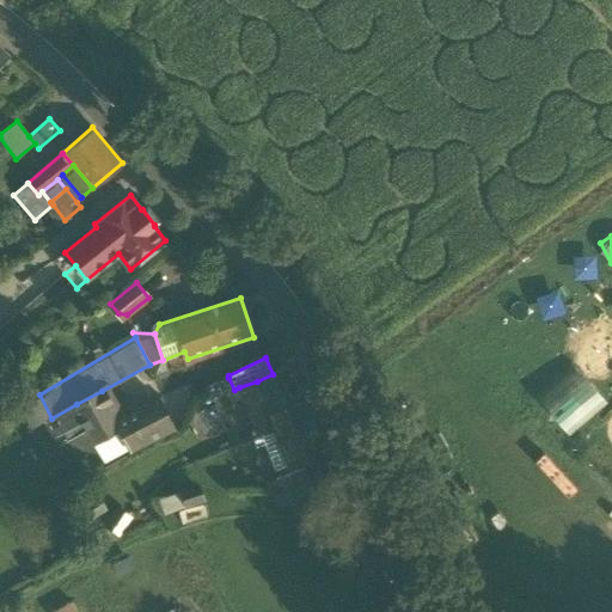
[(564,433),(603,399),(574,366),(536,399),(564,433)]
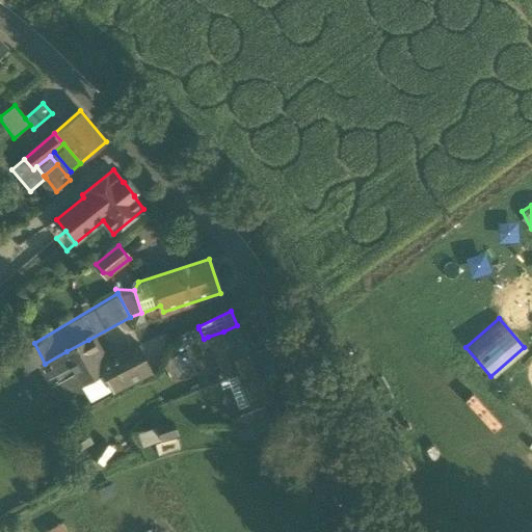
[(237,325),(223,331),(232,352),(237,367),(266,355),(253,320),(237,325)]
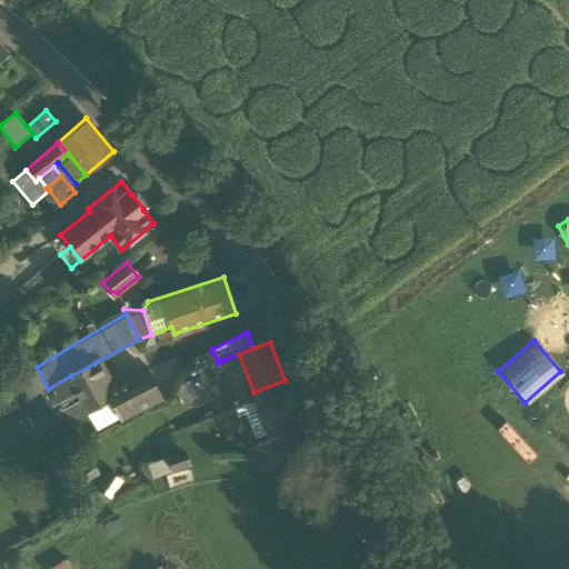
[(210,366),(218,362),(212,351),(205,353),(210,366)]
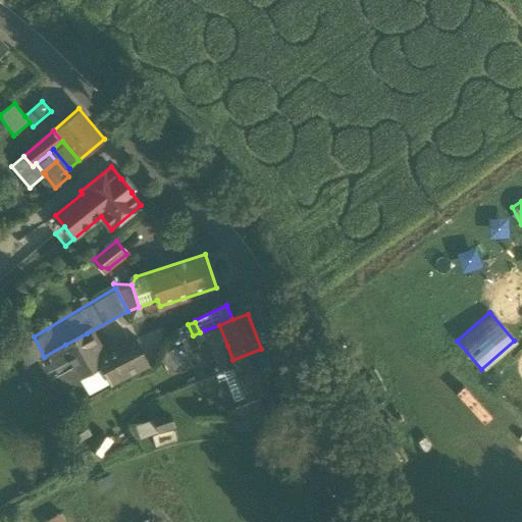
[(212,351),(227,346),(219,325),(204,330),(212,351)]
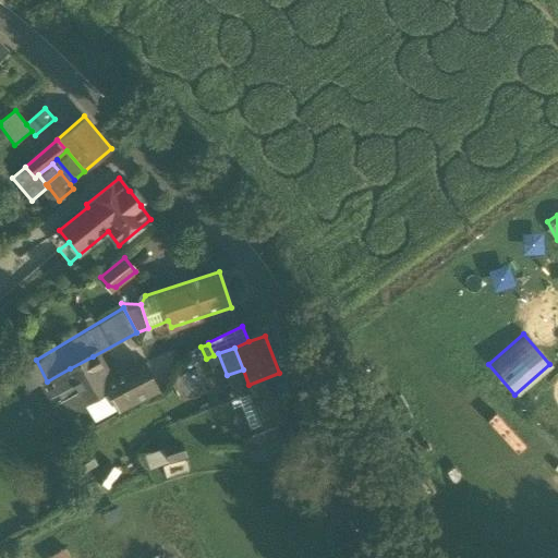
[(87,400),(106,389),(104,384),(107,383),(93,356),(70,368),(87,400)]
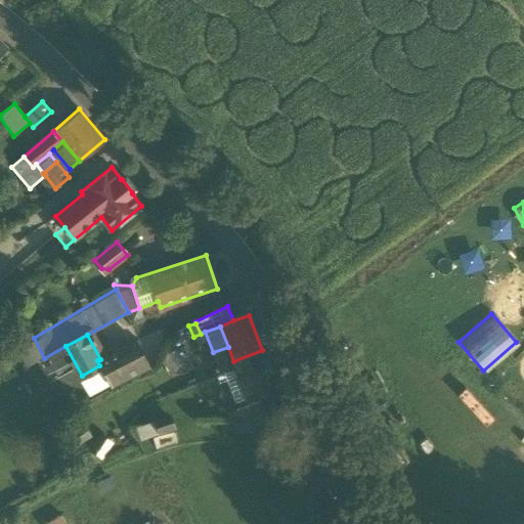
[(44,358),(34,338),(15,349),(28,368),(44,358)]
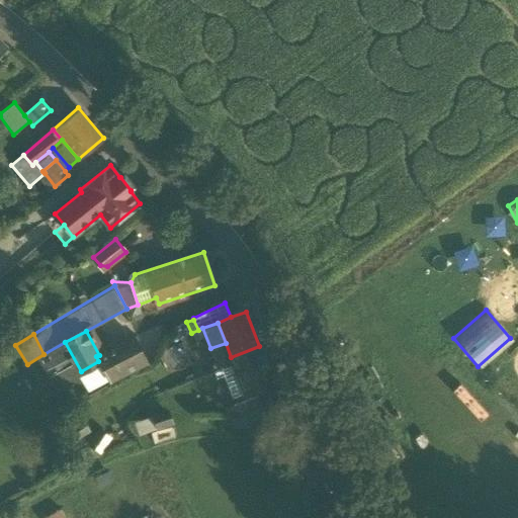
[(133,337),(99,355),(96,356),(98,361),(108,379),(145,359),(133,337)]
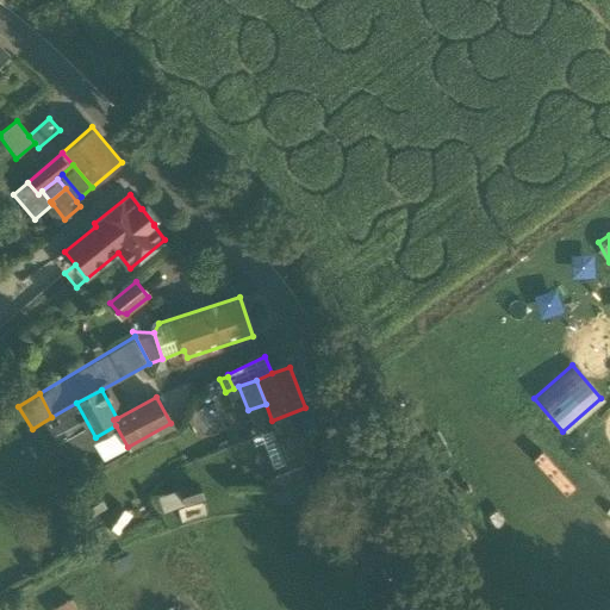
[(51,417),(69,450),(91,440),(95,437),(76,403),(51,417)]
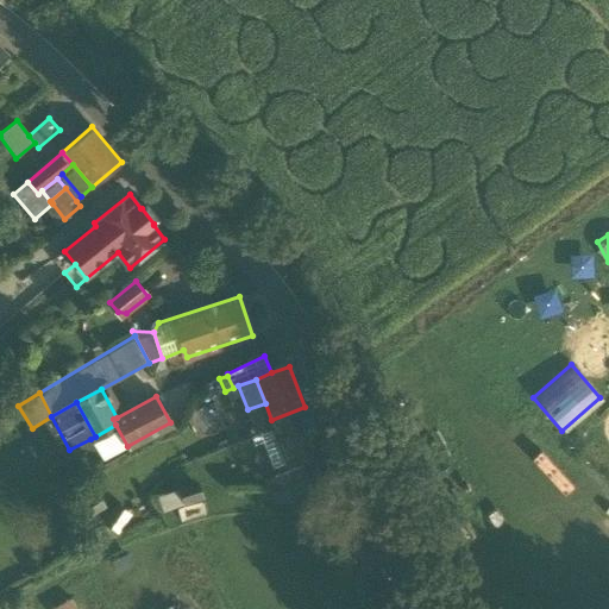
[(265,403),(248,409),(257,431),(274,425),(271,420),(265,403)]
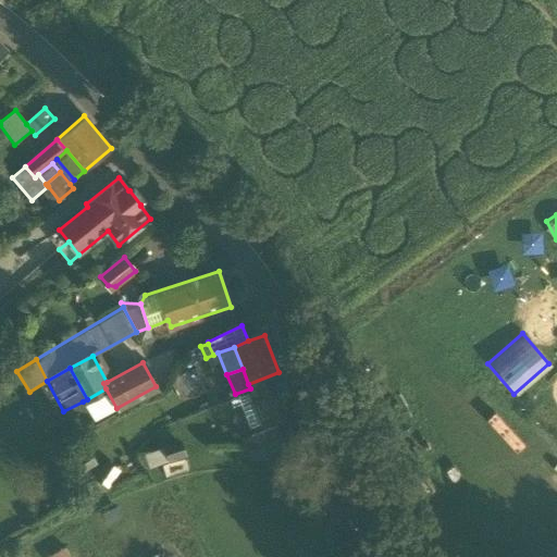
[(250,388),(250,391),(263,422),(264,423),(295,411),(279,372),(248,384),(250,388)]
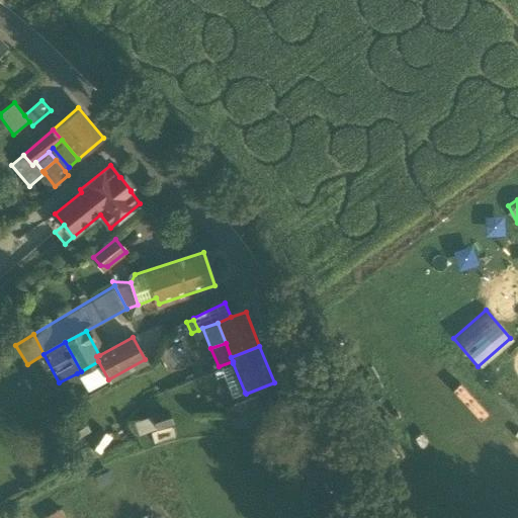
[(108,379),(98,361),(81,371),(77,373),(86,391),(108,379)]
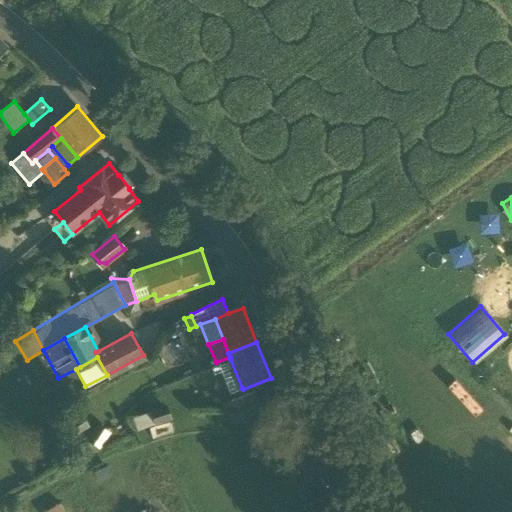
[(230,393),(242,388),(230,359),(212,366),(214,373),(221,370),(230,393)]
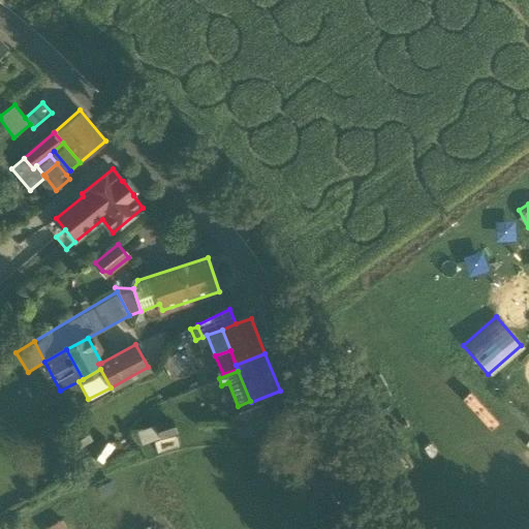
[(244,427),(260,428),(270,424),(262,404),(239,413),(244,427)]
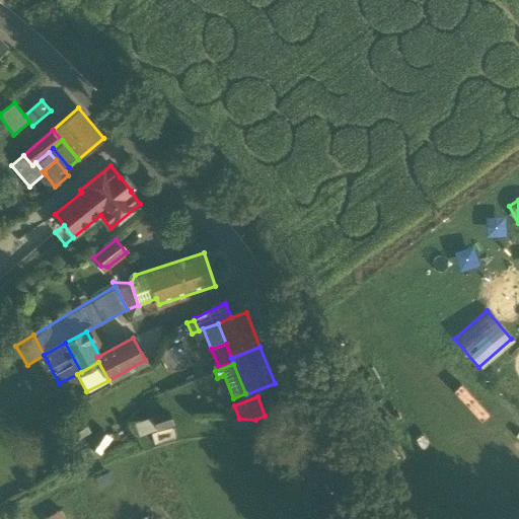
[(228,418),(239,419),(234,405),(225,409),(228,418)]
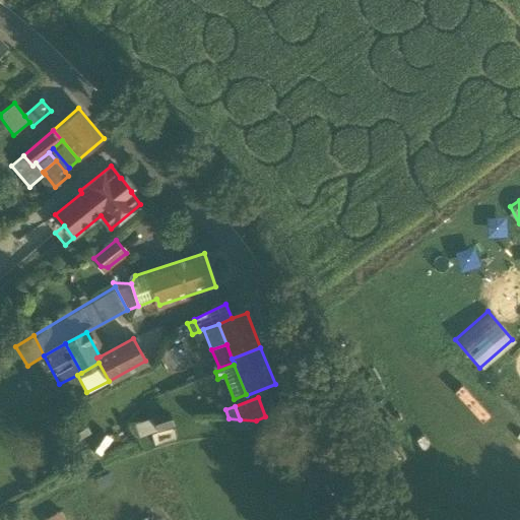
[(169,411),(151,417),(152,418),(157,432),(174,426),(169,411)]
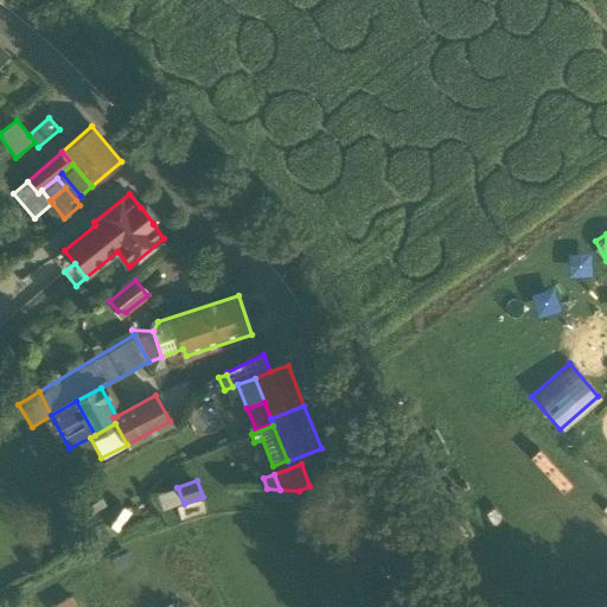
[(184,504),(178,489),(157,496),(163,511),(184,504)]
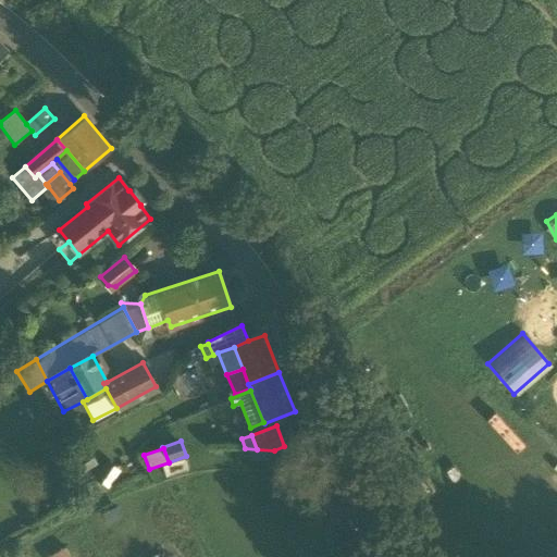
[(120,471),(106,461),(94,479),(108,489),(120,471)]
